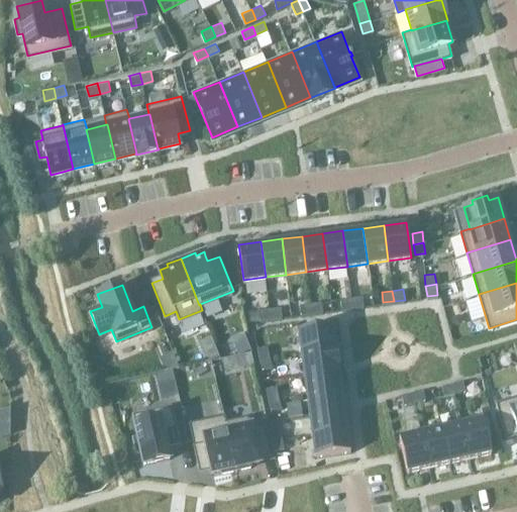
[(364,305),(363,295),(351,296),(352,307),(364,305)]
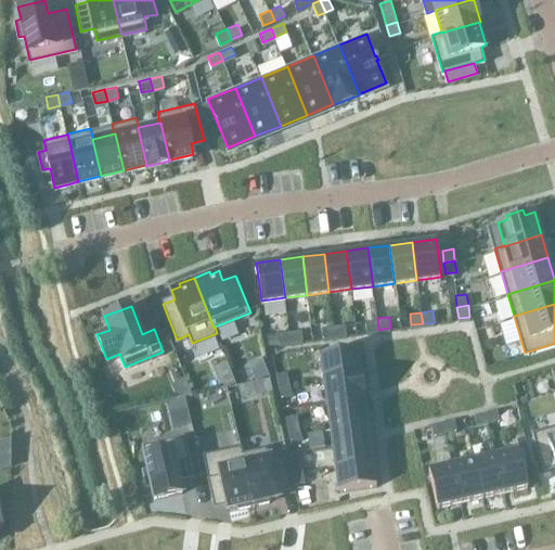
[(378,330),(377,318),(365,320),(368,331),(378,330)]
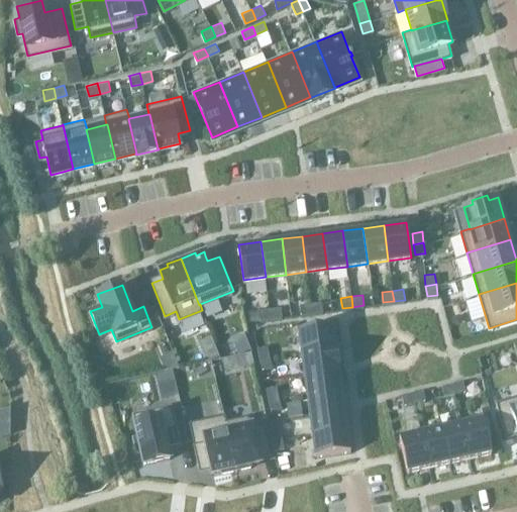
[(321,300),(310,302),(312,312),(323,311),(321,300)]
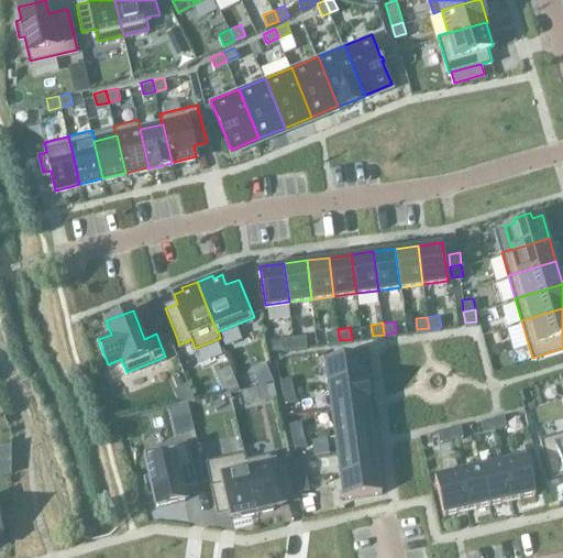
[(338,329),(327,330),(328,341),(340,340),(338,329)]
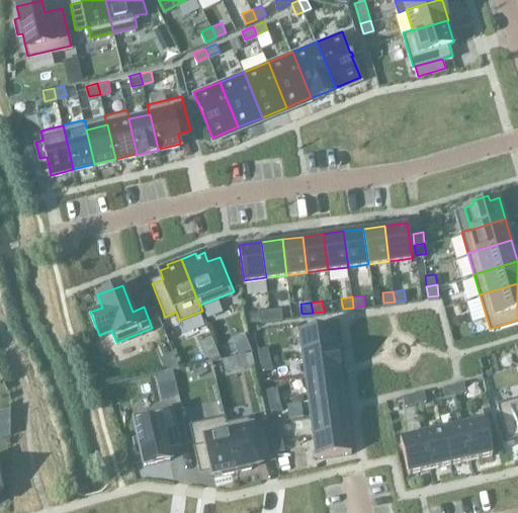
[(282,317),(281,307),(270,308),(271,319),(282,317)]
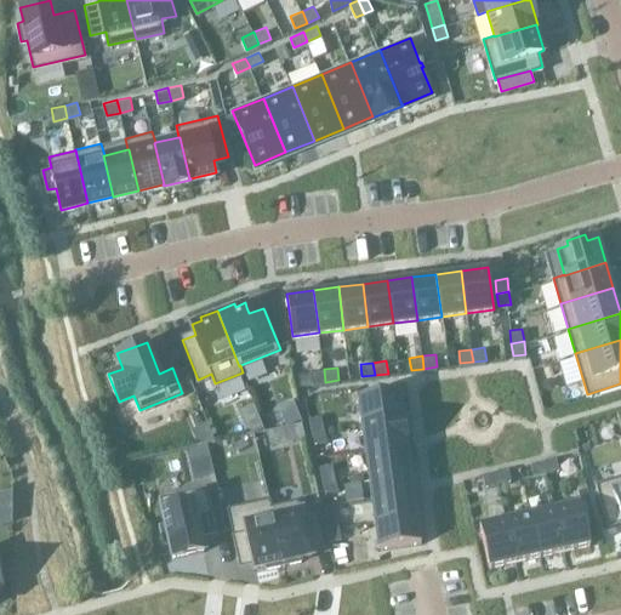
[(325,382),(324,369),(311,370),(313,383),(325,382)]
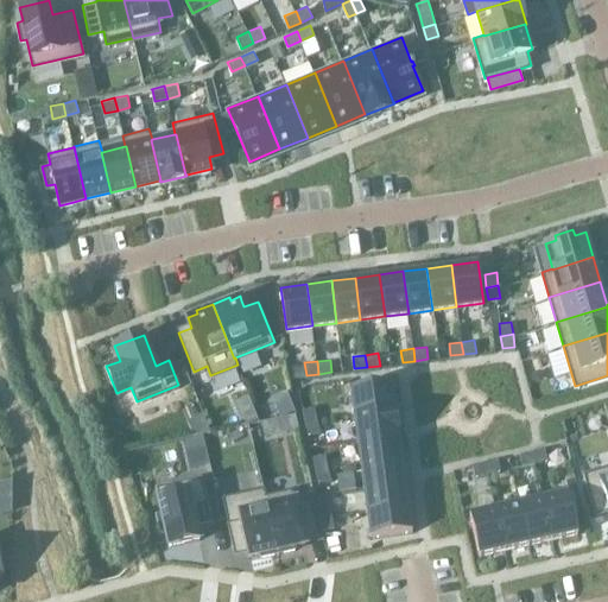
[(392,380),(350,386),(354,412),(396,407),(396,406),(392,380)]
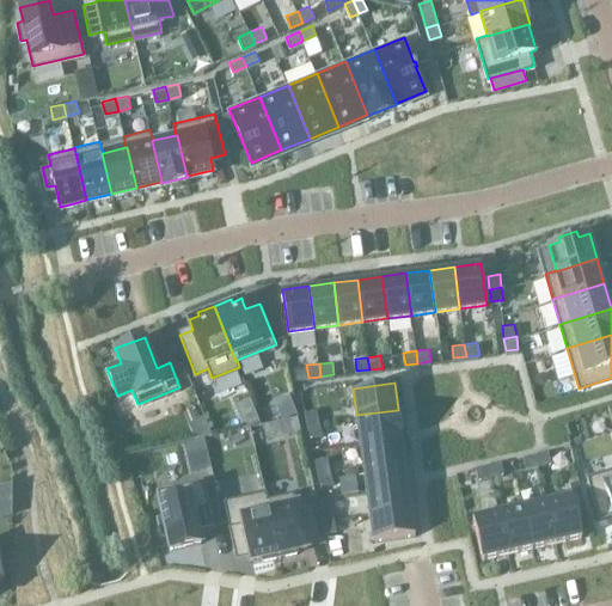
[(319,421),(317,408),(304,410),(307,423),(319,421)]
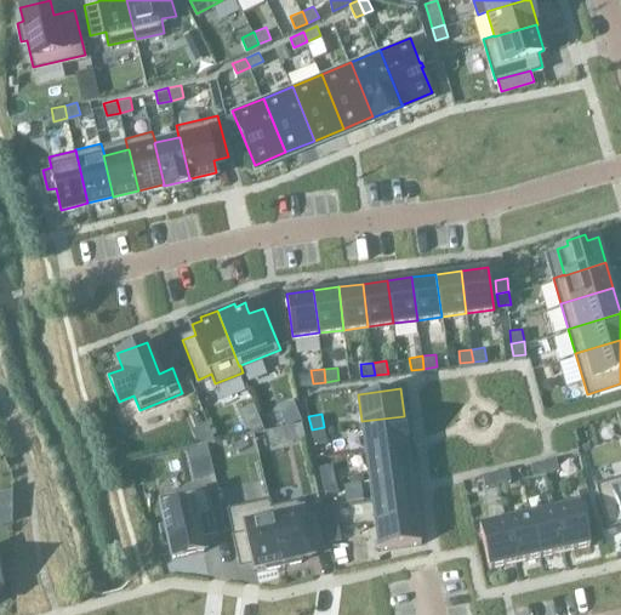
[(404,416),(362,421),(364,446),(408,440),(408,442),(409,442),(405,415),(404,415),(404,416)]
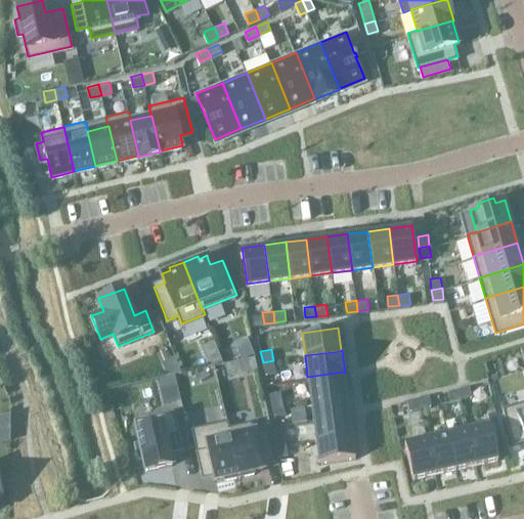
[(275,371),(273,360),(263,362),(265,373),(275,371)]
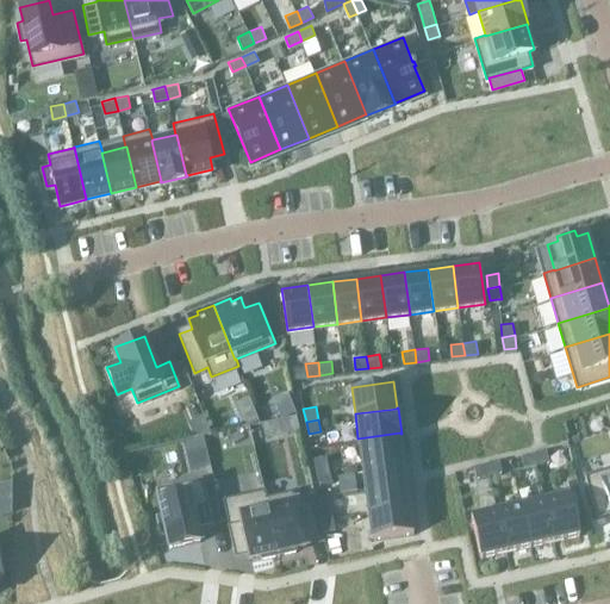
[(400,433),(358,439),(361,462),(403,456),(400,434),(400,433)]
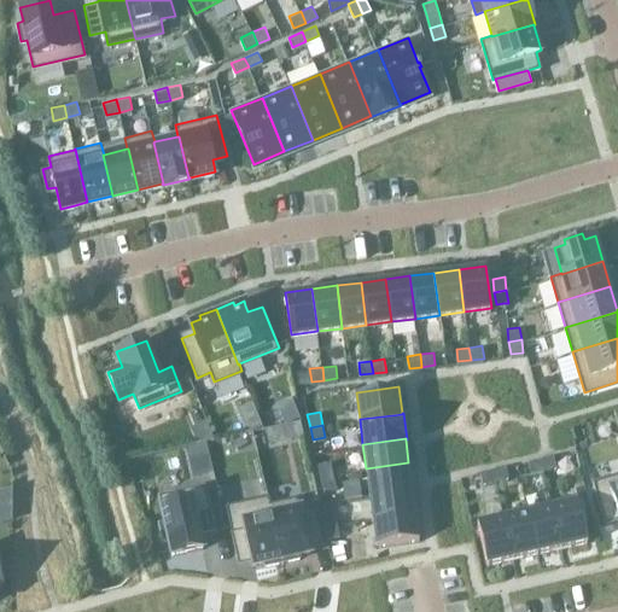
[(557,466),(554,453),(541,456),(543,468),(557,466)]
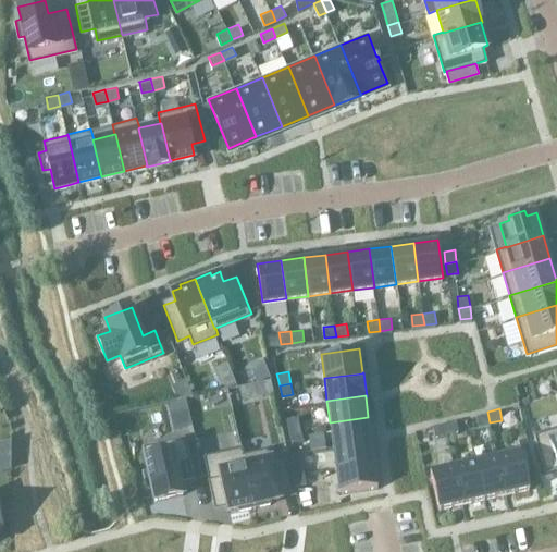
[(490,422),(487,412),(477,414),(479,426),(490,422)]
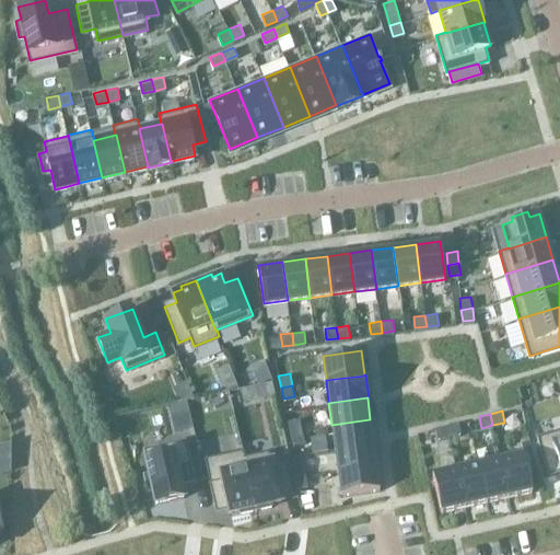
[(299,417),(288,419),(291,431),(302,428),(299,417)]
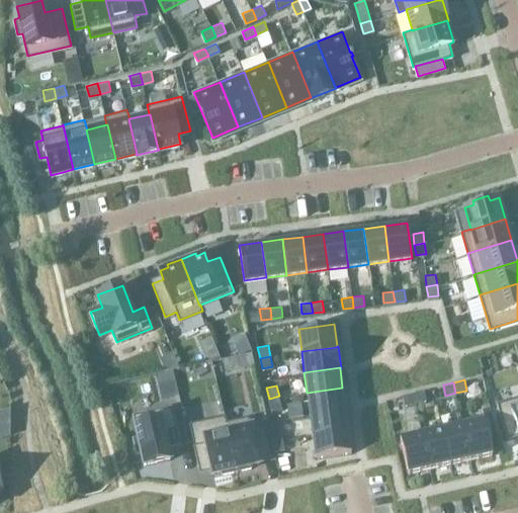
[(342,388),(307,393),(310,413),(345,408),(342,388)]
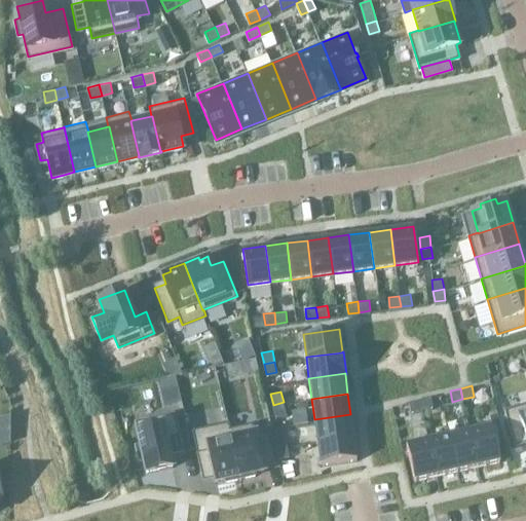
[(433,406),(430,395),(419,398),(422,408),(433,406)]
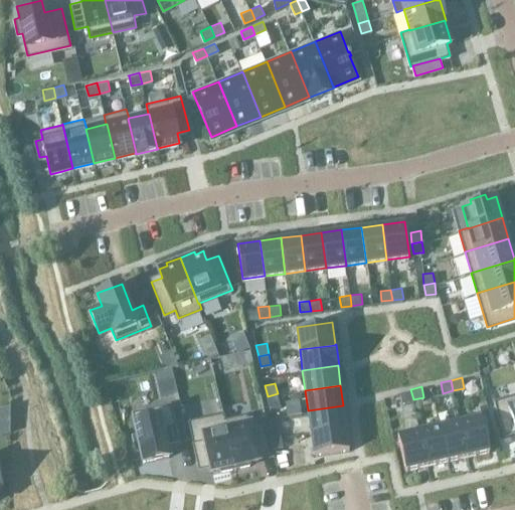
[(410,389),(400,391),(402,401),(412,399),(410,389)]
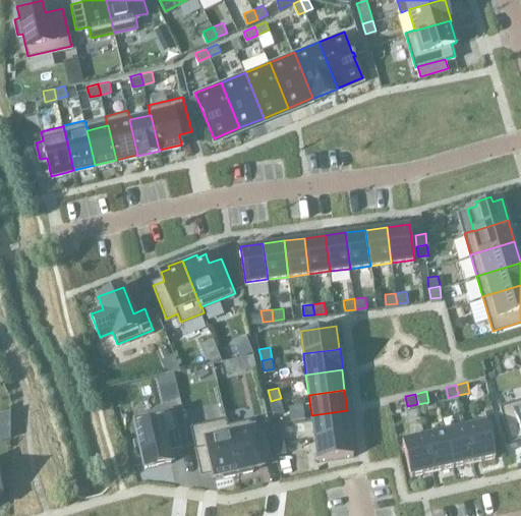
[(520,397),(500,404),(510,440),(520,436),(520,397)]
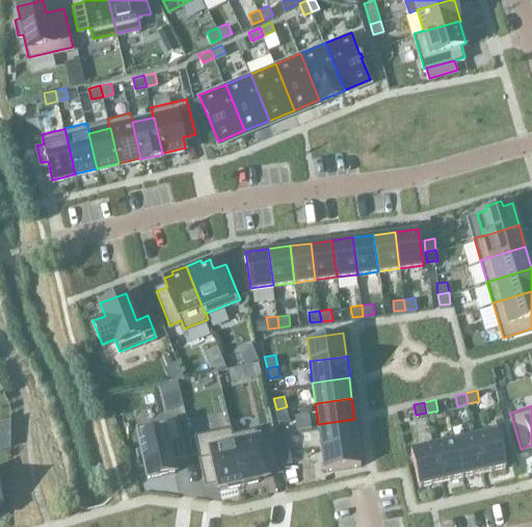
[(289,418),(287,406),(276,410),(278,420),(289,418)]
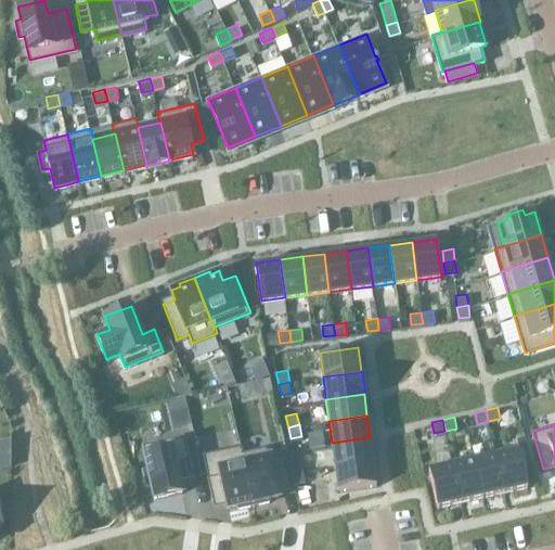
[(152,484),(155,496),(182,489),(179,477),(192,474),(183,434),(143,443),(149,467),(143,469),(146,485),(152,484)]
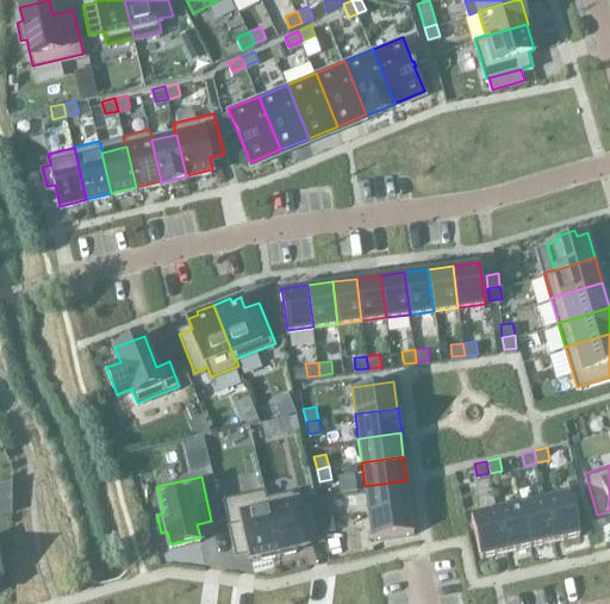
[(406,480),(365,486),(368,510),(410,504),(406,480)]
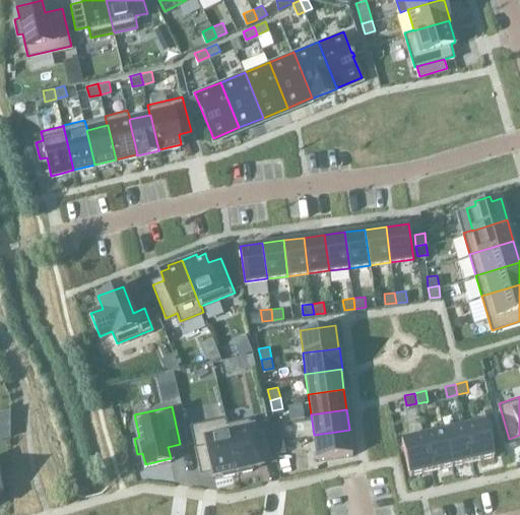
[(238,470),(226,422),(228,422),(226,415),(190,424),(199,466),(211,464),(213,473),(222,471),(222,474),(238,470)]
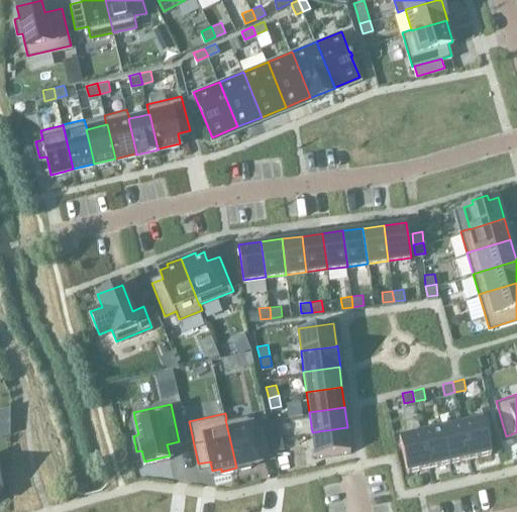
[(248,414),(226,419),(225,419),(236,468),(250,465),(250,463),(259,461),(256,450),(269,447),(264,423),(251,426),(248,414)]
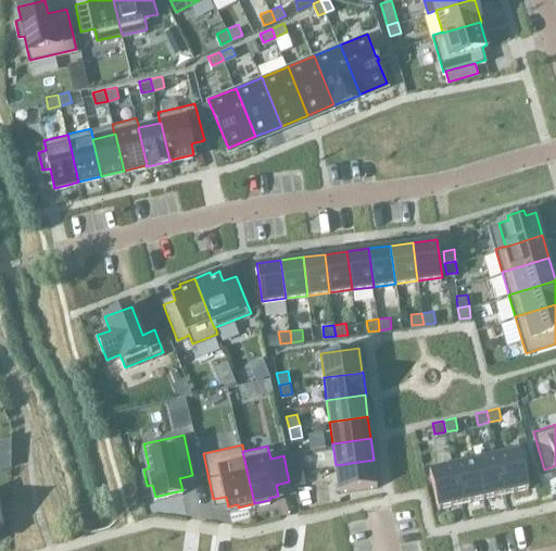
[(529,486),(520,448),(496,453),(505,491),(529,486)]
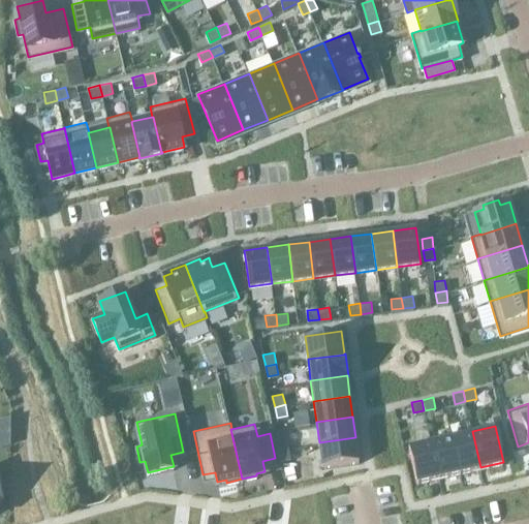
[(480,467),(472,431),(452,436),(460,471),(480,467)]
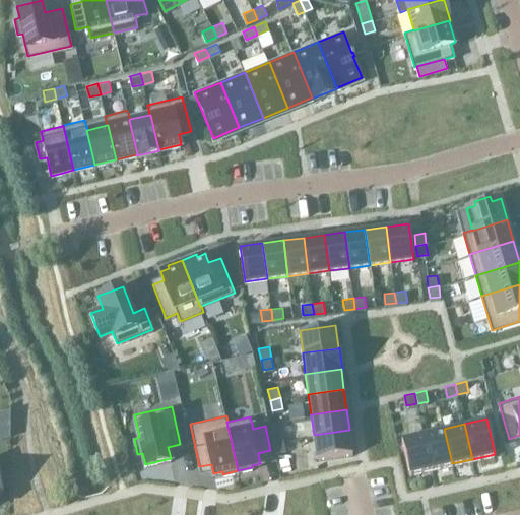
[(283,439),(280,429),(270,431),(272,442),(283,439)]
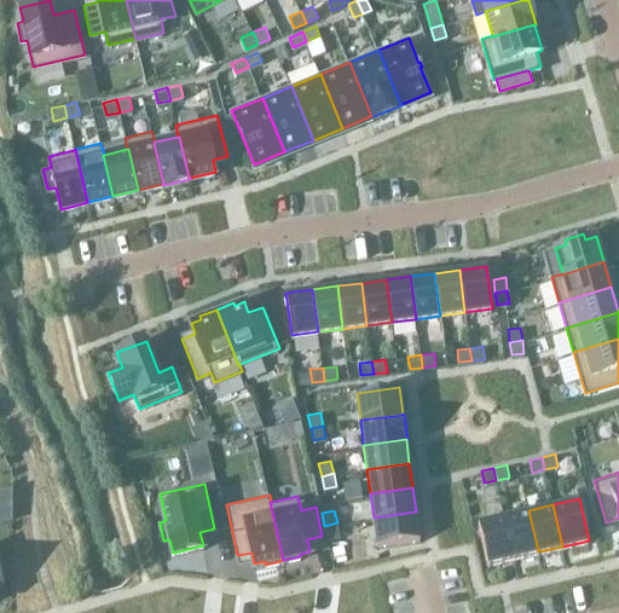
[(538,551),(528,510),(504,515),(514,557),(538,551)]
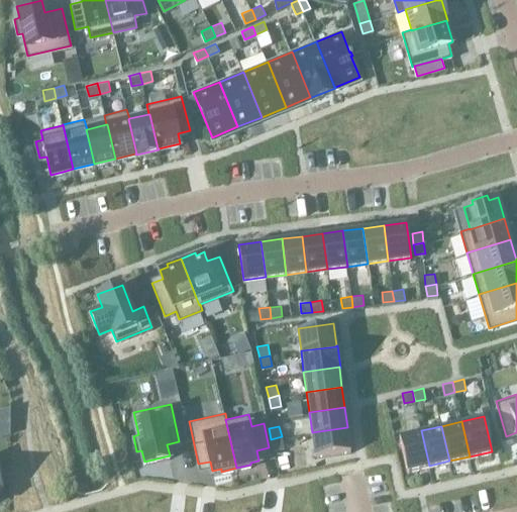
[(347,427),(312,432),(315,455),(350,450),(347,427)]
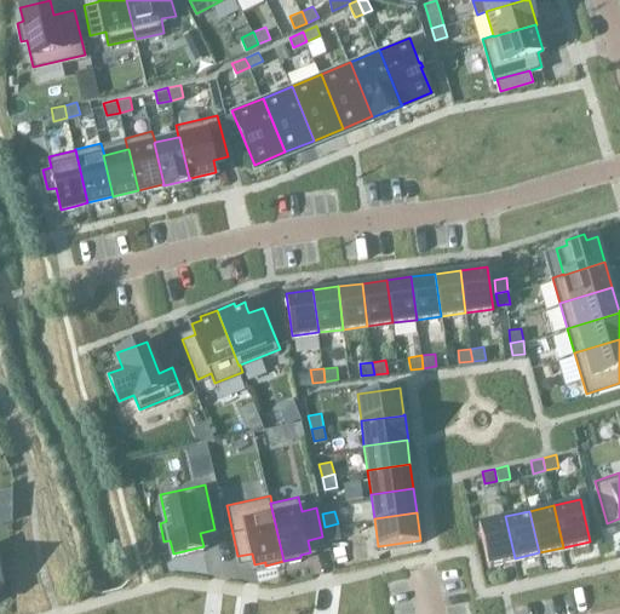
[(515,558),(505,516),(478,522),(488,564),(515,558)]
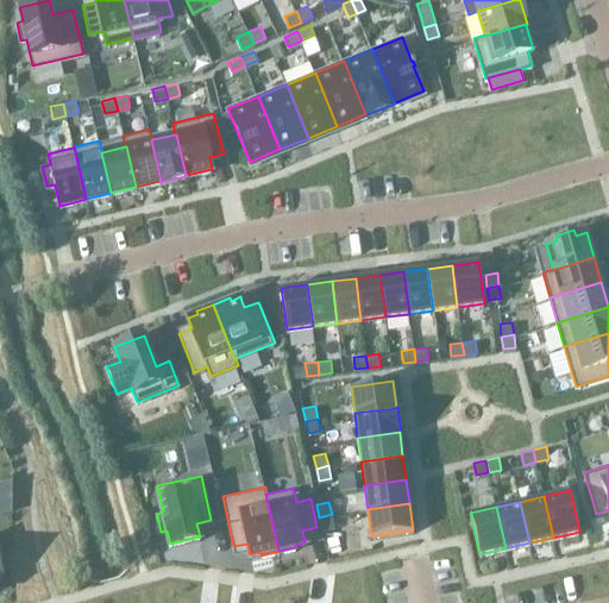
[(334,527),(332,514),(319,517),(322,529),(334,527)]
